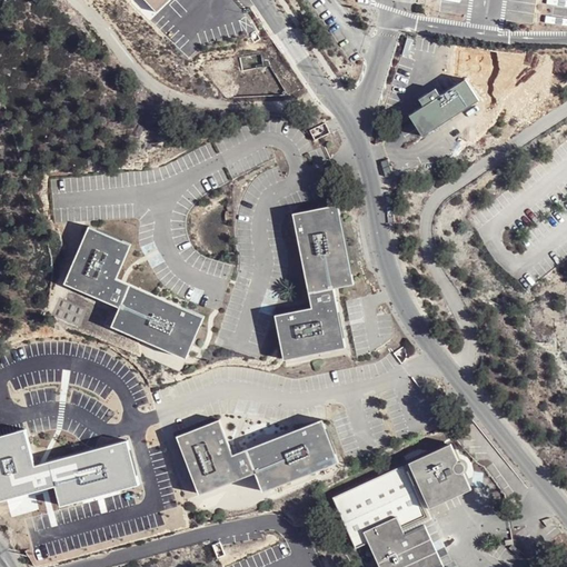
[(145,0),(156,11),(166,0),(145,0)]
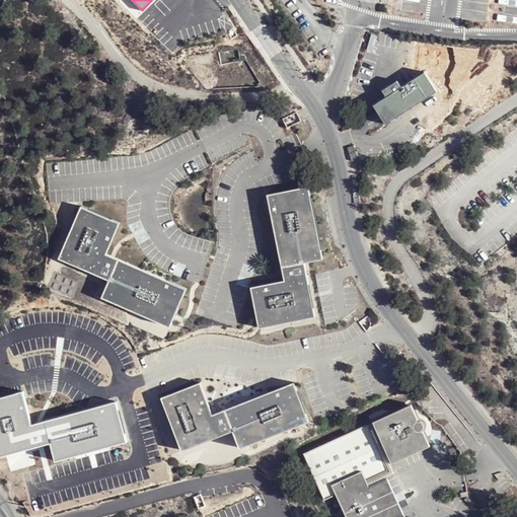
[(394,79),(379,89),(384,96),(372,106),(386,128),(437,93),(424,73),(400,86),(394,79)]
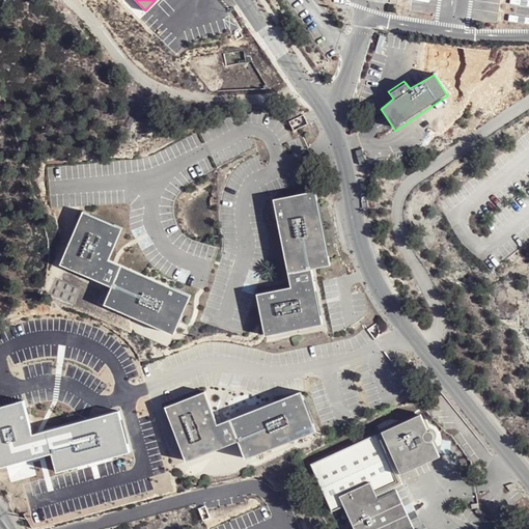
[(327,263),(311,190),(270,198),(289,285),(253,291),(265,336),(325,326),(313,267),(327,263)]
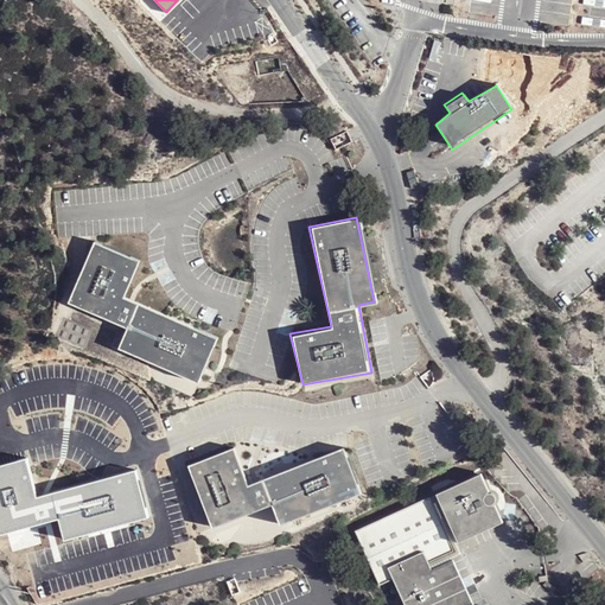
[(125,292),(140,254),(127,249),(94,236),(70,298),(129,323),(120,343),(202,376),(221,331),(125,292)]
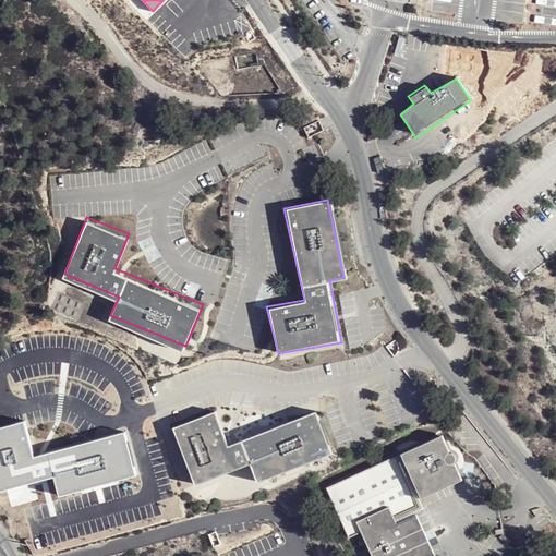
[(254,479),(328,450),(313,409),(291,417),(293,422),(221,450),(214,431),(220,428),(212,407),(170,423),(192,481),(248,460),(254,479)]
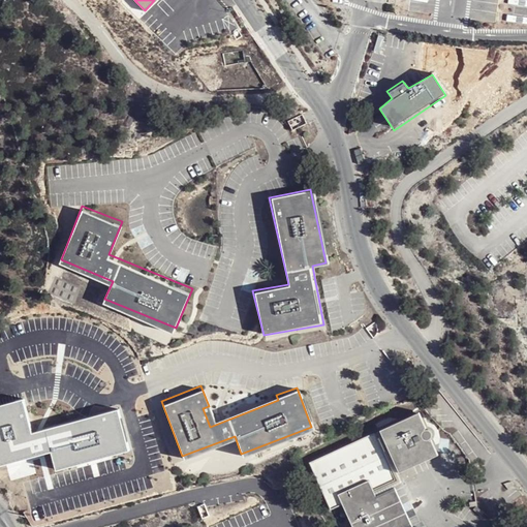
[(213,419),(209,406),(203,408),(210,427),(278,400),(276,395),(213,419)]
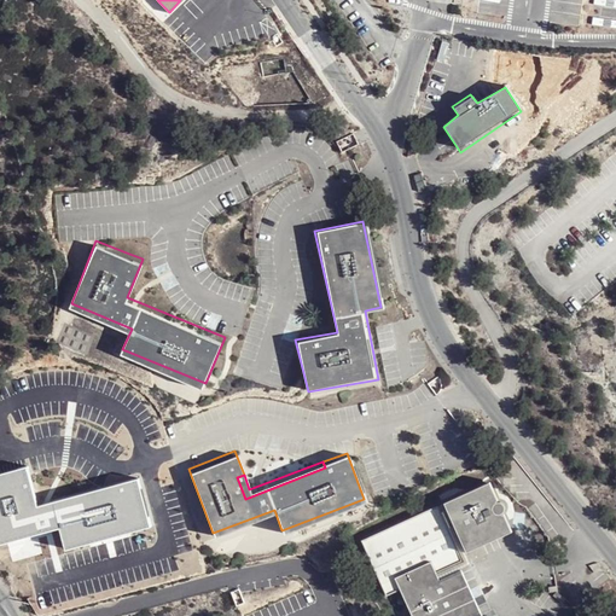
[(23,466),(0,472),(0,541),(56,527),(62,550),(147,527),(134,478),(34,506),(23,466)]
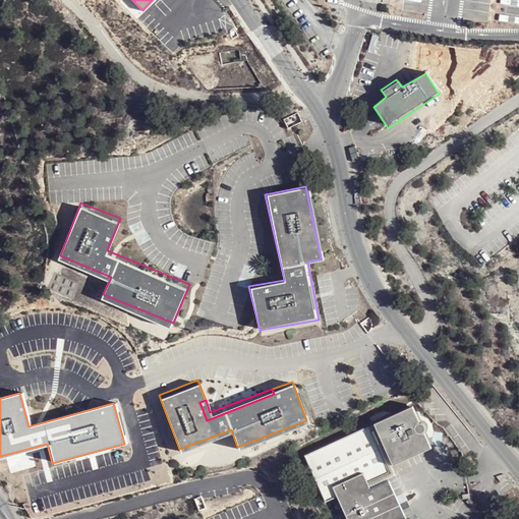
[(377,429),(370,433),(385,463),(425,441),(410,407),(373,423),(377,429)]
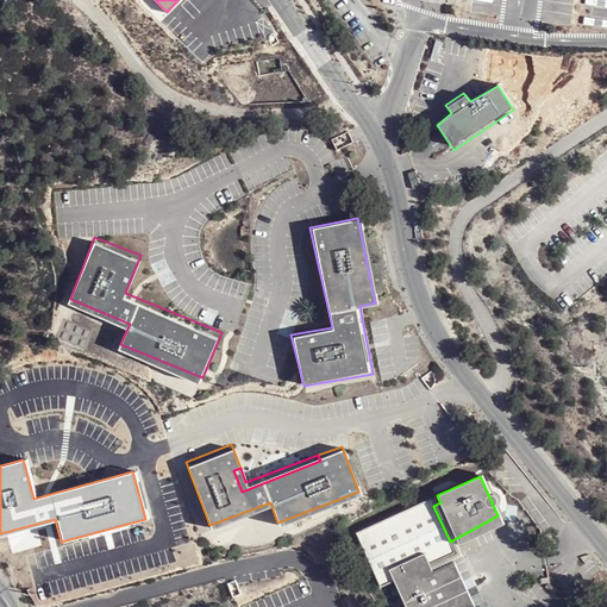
[(437,495),(430,499),(433,506),(440,502),(437,495)]
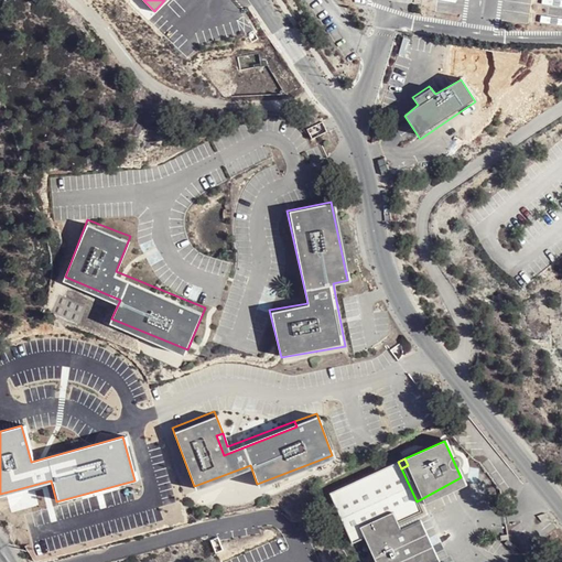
[(401,468),(398,462),(330,494),(354,547),(366,541),(375,561),(438,561),(434,551),(427,536),(421,522),(399,533),(396,526),(423,514),(417,501),(401,468)]
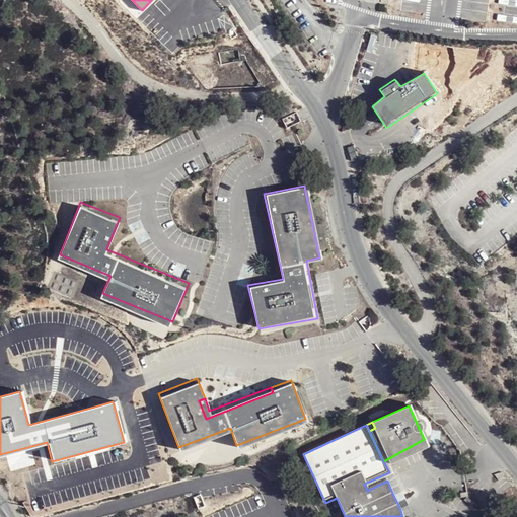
[(389,472),(364,484),(367,491),(387,481),(403,474),(397,460),(427,444),(424,439),(383,461),(389,472)]
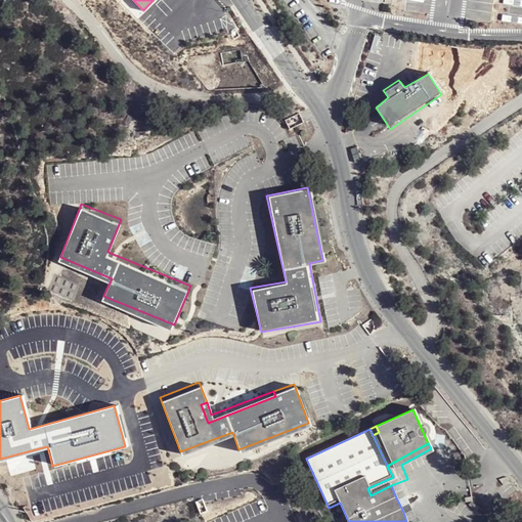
[(202,497),(203,514),(233,512),(232,495),(202,497)]
